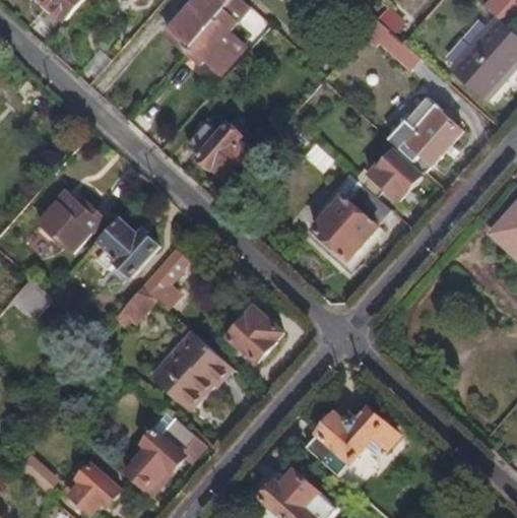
[(40,0),(63,20),(81,0),(40,0)]
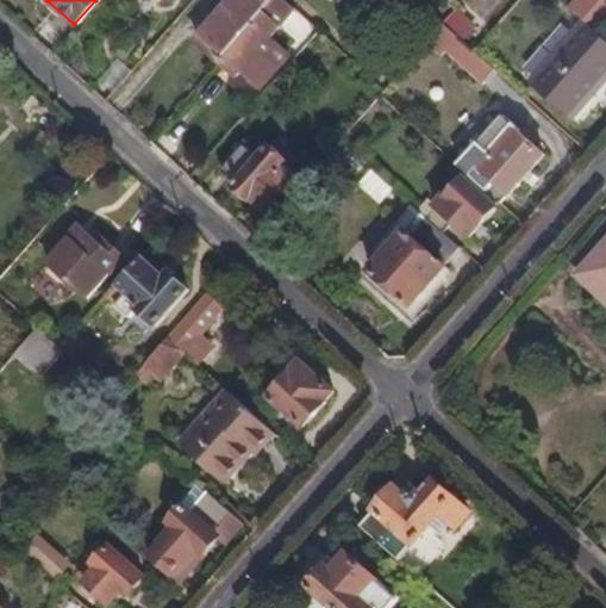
[(217,61),(269,0),(230,0),(194,41),(217,61)]
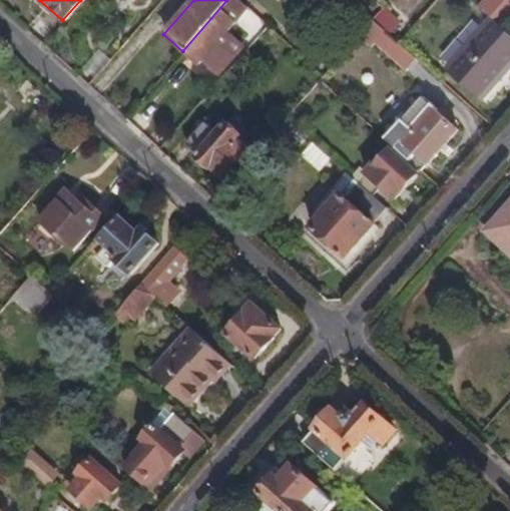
[(216,73),(239,46),(223,32),(245,7),(236,0),(226,0),(182,51),(196,64),(201,59),(216,73)]
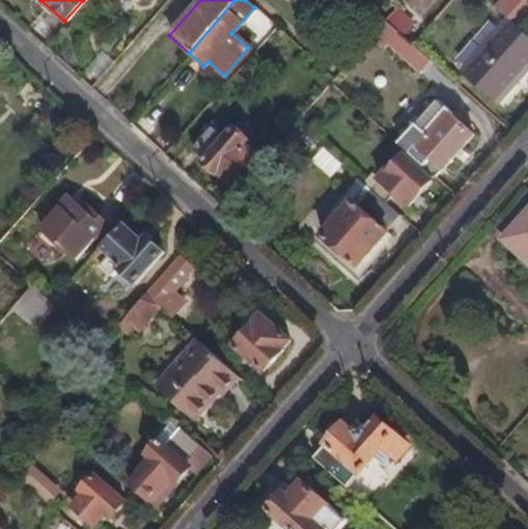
[(499,0),(495,5),(508,19),(520,28),(527,19),(527,0),(499,0)]
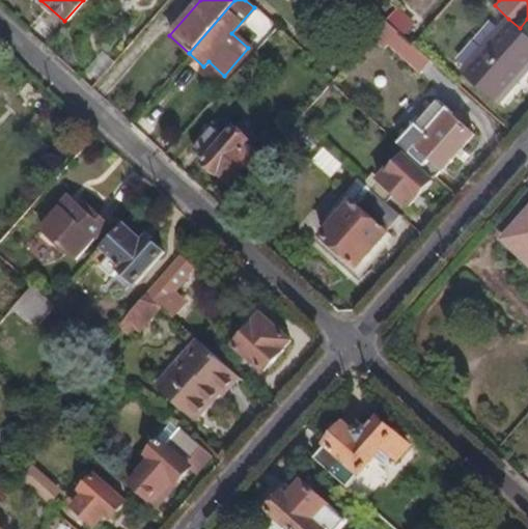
[(409,22),(393,8),(383,21),(397,34),(409,22)]
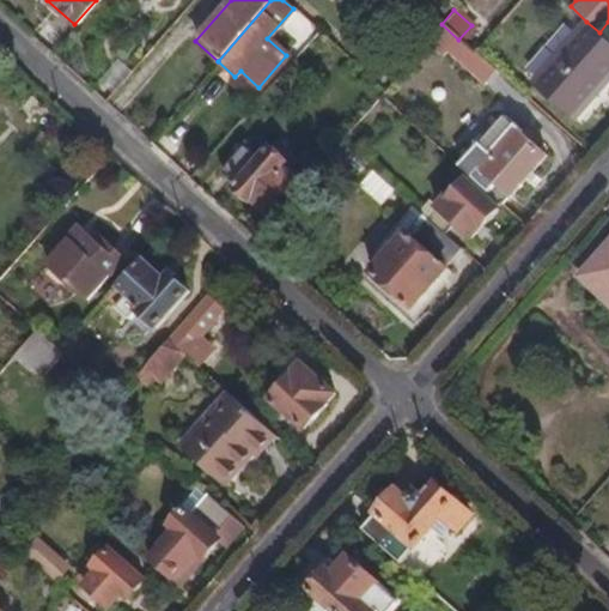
[(576,115),(608,77),(608,41),(600,32),(586,22),(535,79),(576,115)]
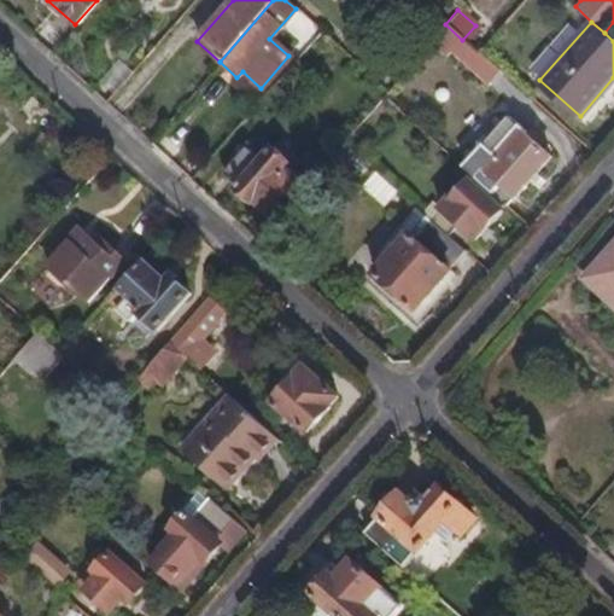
[(462,40),(445,24),(427,45),(442,57),(446,51),(485,83),(497,69),(475,51),(462,40)]
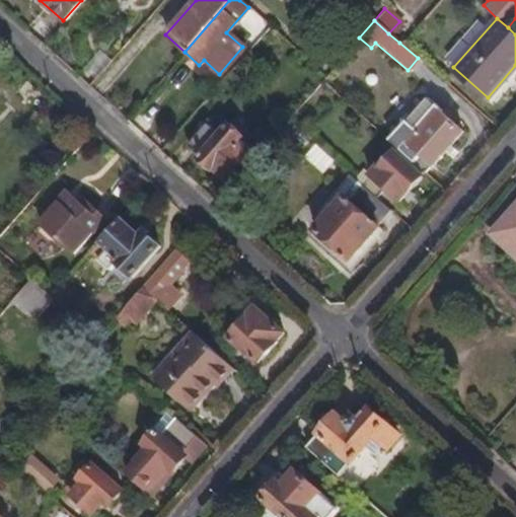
[(220,102),(240,81),(229,70),(210,92),(220,102)]
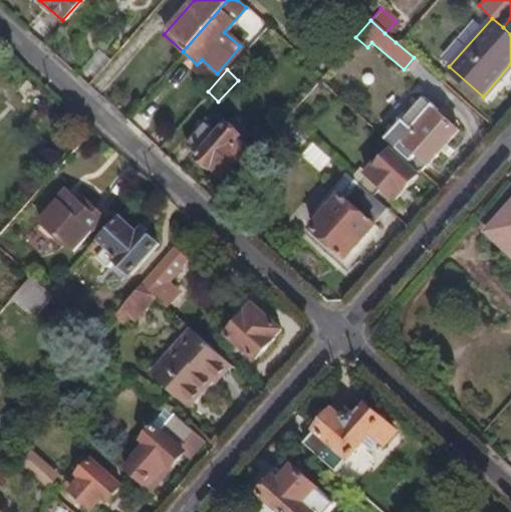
[(456,131),(436,112),(438,109),(424,96),(385,141),(388,143),(418,170),(420,172),(456,131)]
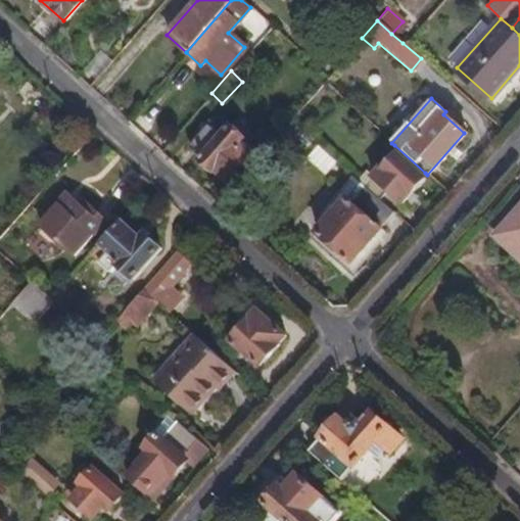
[(301,132),(289,121),(276,135),(281,139),(288,131),(296,137),(301,132)]
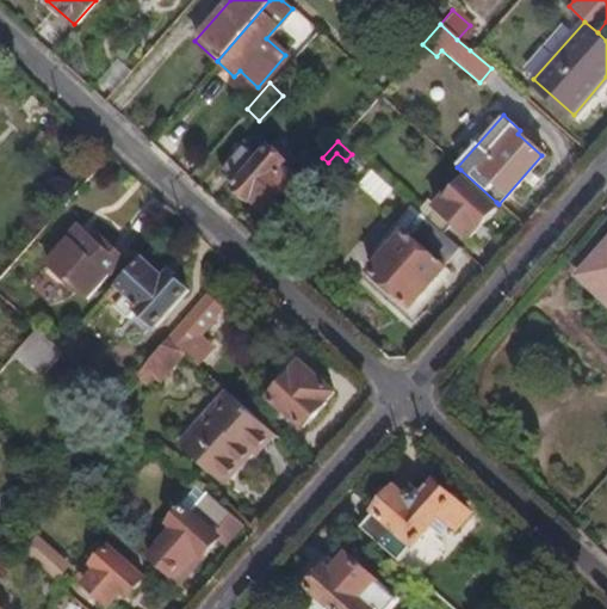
[(287,172),(280,166),(284,162),(267,147),(255,160),(241,146),(218,171),(233,184),(230,186),(247,202),(249,200),(264,213),(291,184),(283,177),(287,172)]
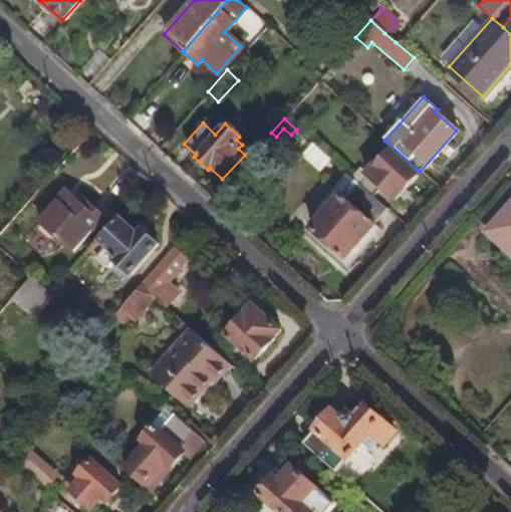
[(417,175),(415,173),(418,170),(388,143),(385,147),(378,142),(366,155),(364,152),(353,164),(347,159),(339,168),(345,173),(353,180),(371,196),(379,187),(395,200),(417,175)]
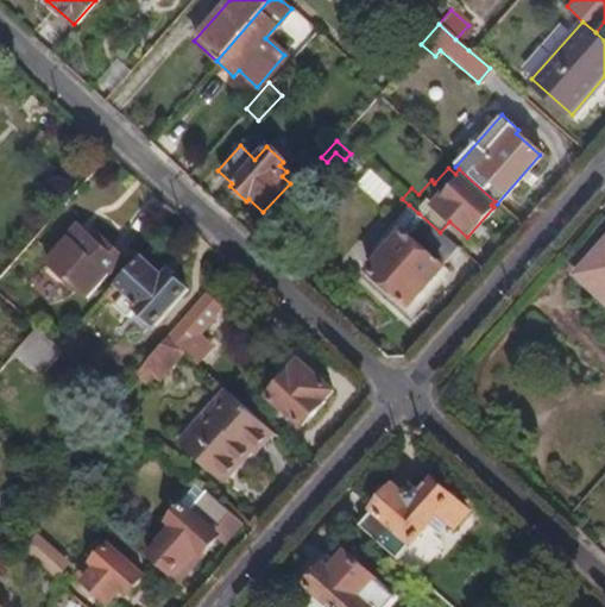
[(390,188),(369,169),(355,185),(377,204),(390,188)]
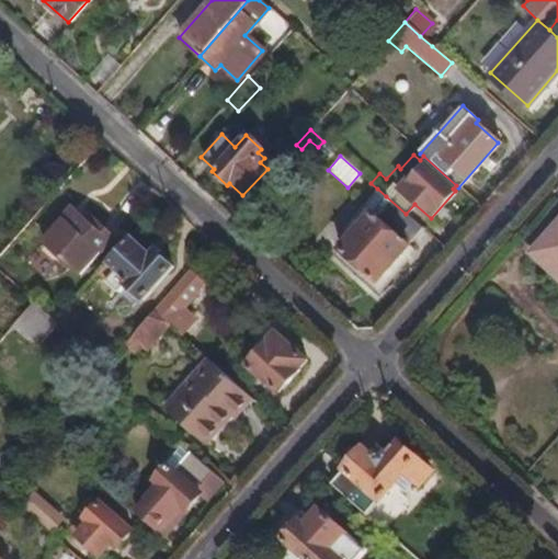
[(350,237),(386,196),(377,189),(363,205),(341,229),(350,237)]
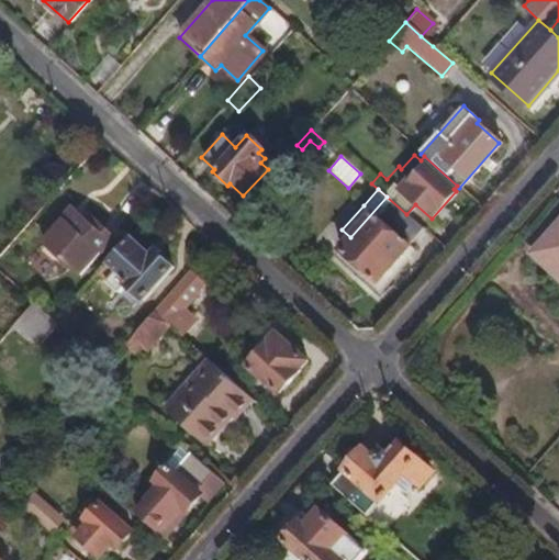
[(404,247),(422,227),(406,214),(387,197),(350,237),(339,250),(376,282),(406,248),(404,247)]
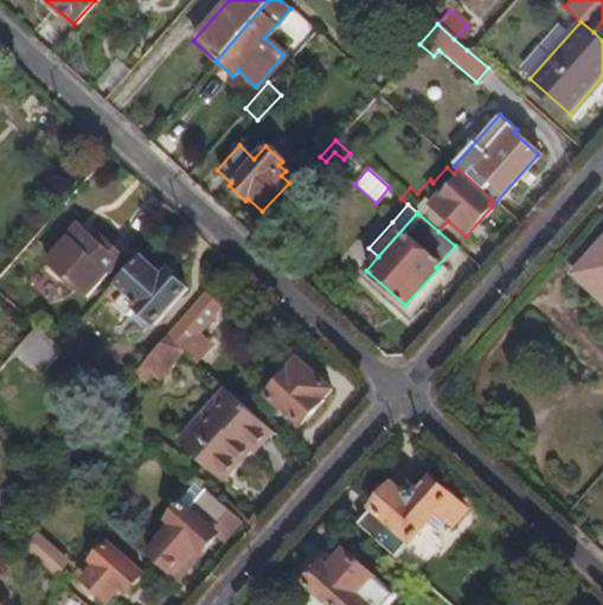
[(96,285),(133,244),(117,230),(110,239),(81,214),(52,246),(96,285)]
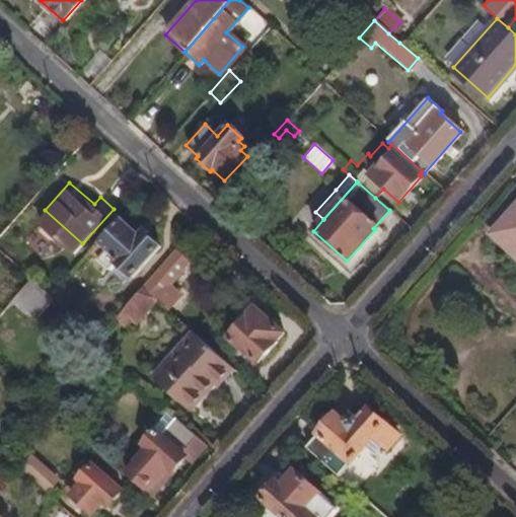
[(515,206),(493,233),(515,254),(515,206)]
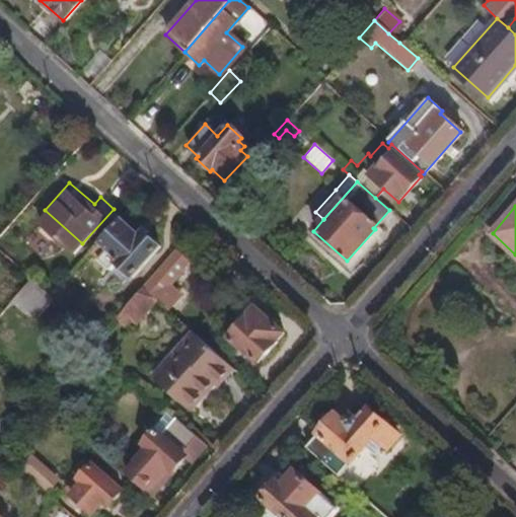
[(130,276),(157,245),(142,231),(137,236),(118,218),(89,249),(109,269),(115,263),(130,276)]
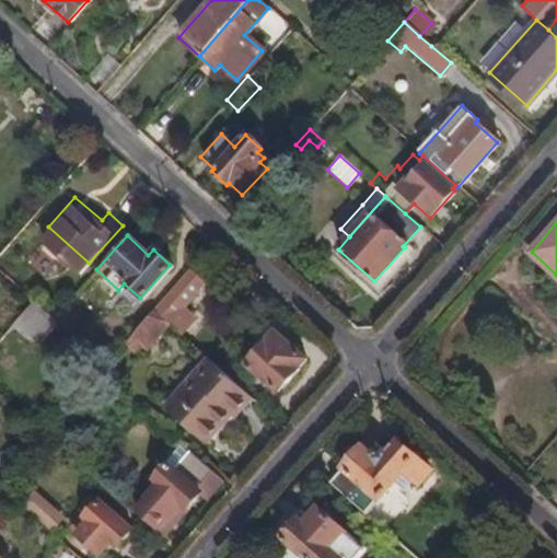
[(192,318),(178,306),(199,283),(185,271),(165,294),(167,298),(154,312),(169,323),(178,333),(192,318)]
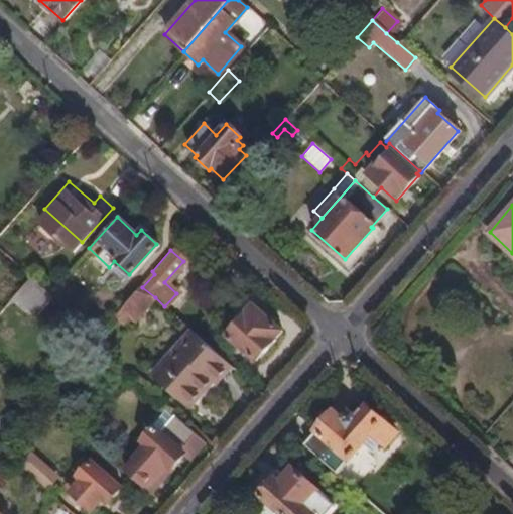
[(31,317),(51,295),(48,293),(29,276),(10,298),(31,317)]
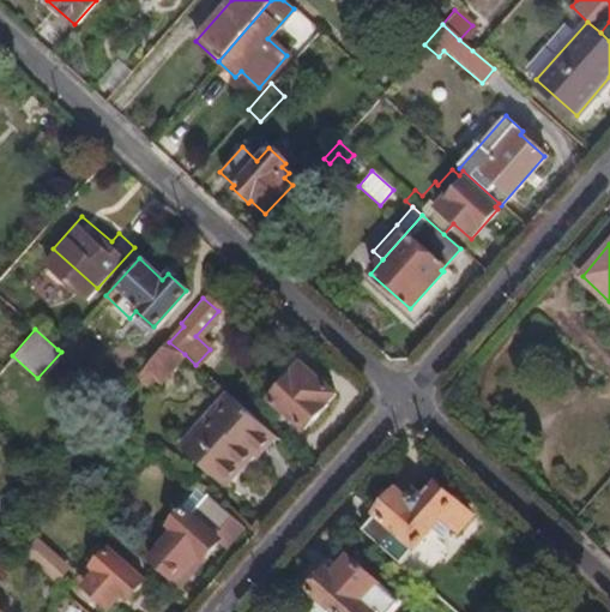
[(159,382),(185,354),(169,342),(167,340),(136,376),(146,387),(155,377),(159,382)]
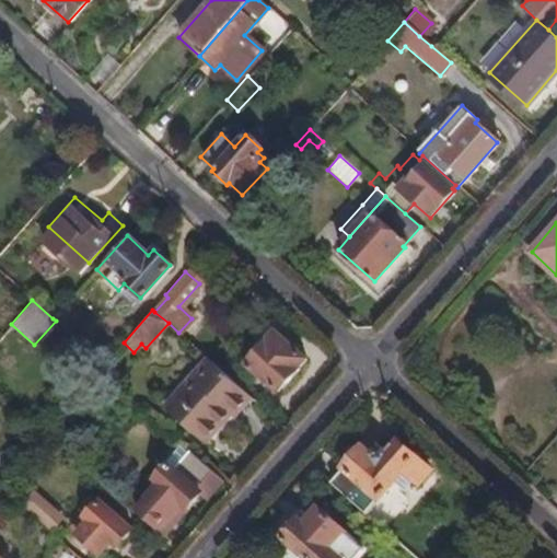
[(276,391),(304,359),(274,332),(245,363),(276,391)]
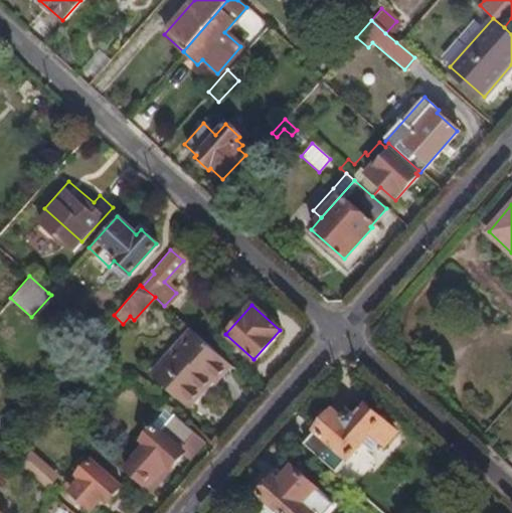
[(210,382),(227,363),(189,328),(150,372),(186,404),(208,380),(210,382)]
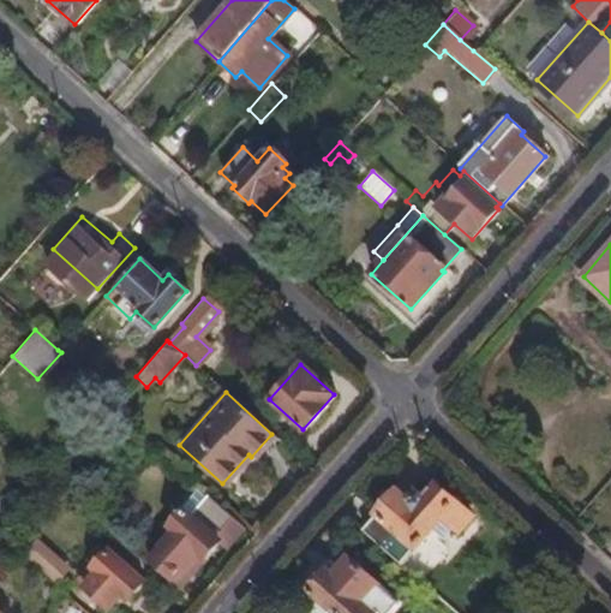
[(412,548),(441,516),(455,530),(469,515),(435,483),(413,506),(394,489),(359,529),(384,552),(399,535),(412,548)]
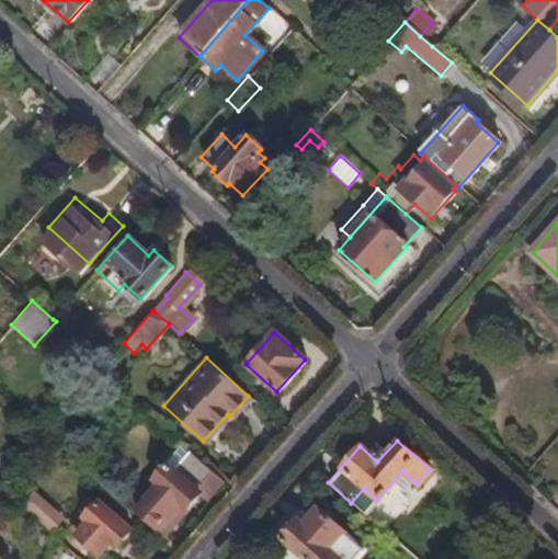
[(158,531),(211,470),(182,445),(177,451),(170,445),(157,459),(163,465),(140,492),(144,495),(132,508),(140,515),(158,531)]
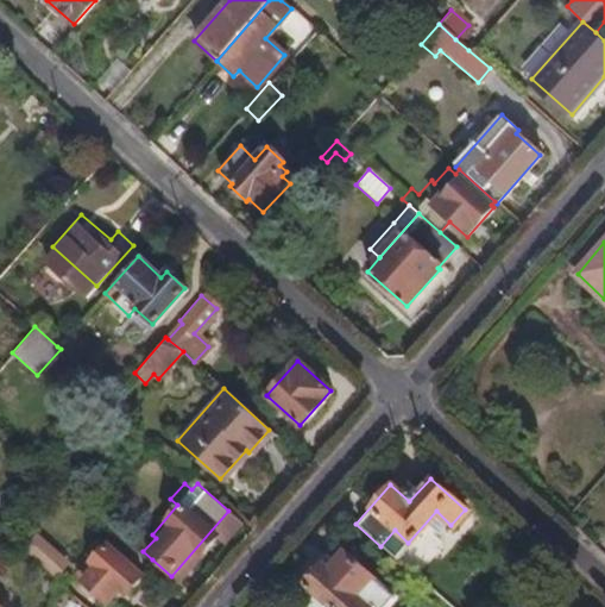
[(125,592),(152,559),(143,551),(118,530),(89,562),(94,565),(81,580),(105,600),(118,586),(125,592)]
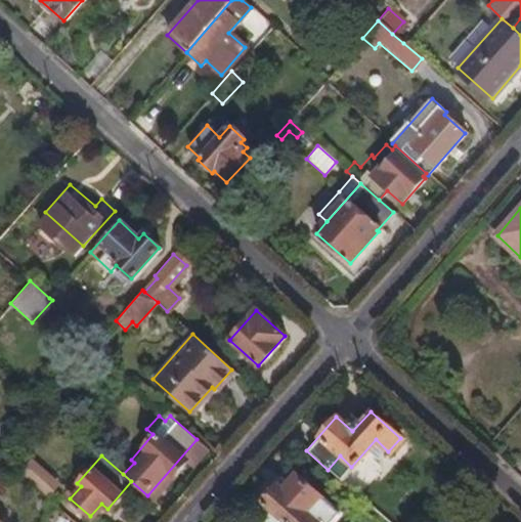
[(32,458),(18,471),(45,495),(58,481),(32,458)]
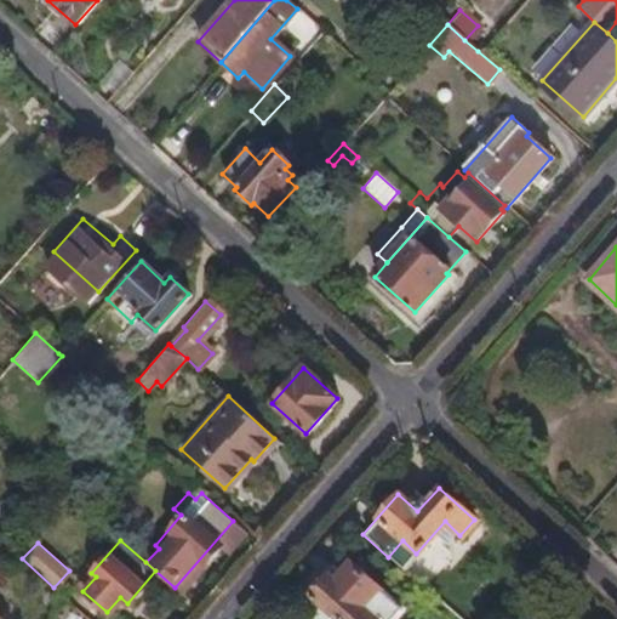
[(388,618),(399,608),(348,563),(331,581),(325,577),(308,596),(312,600),(300,614),(297,618),(388,618)]
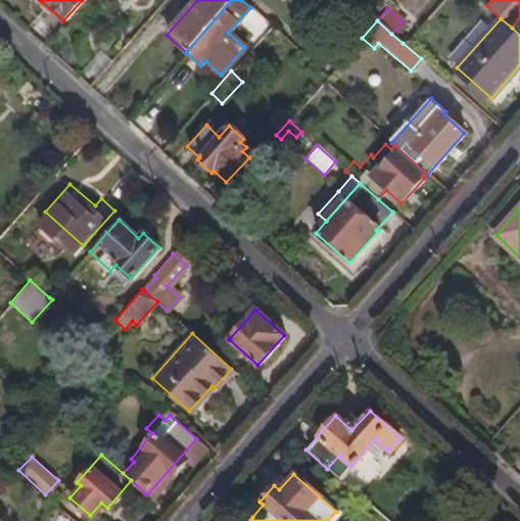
All buildings are outlined.
